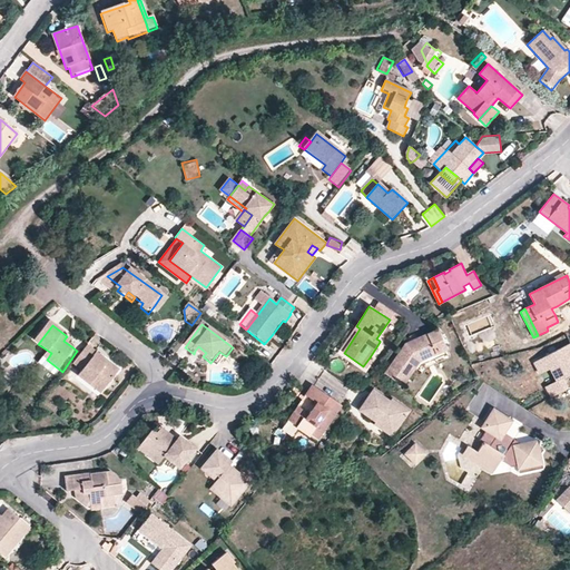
[(340,350),(344,353),(360,328),(356,326),(340,350)]
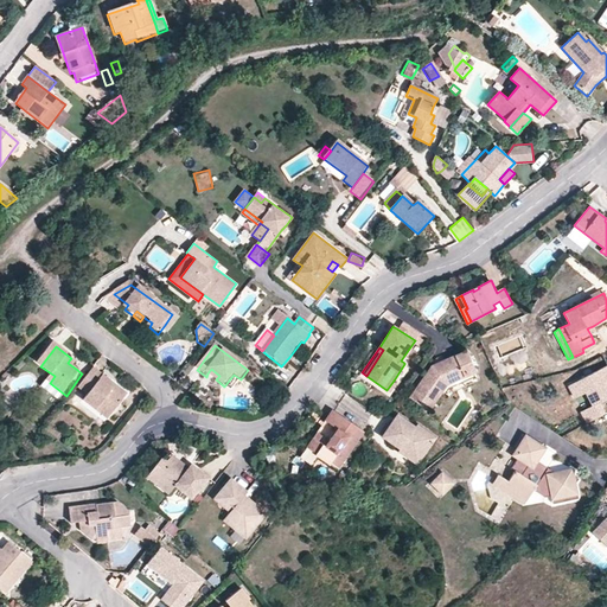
[(466,351),(439,363),(440,366),(432,370),(432,366),(410,398),(430,411),(448,385),(464,378),(462,374),(467,370),(470,375),(475,372),(466,351)]
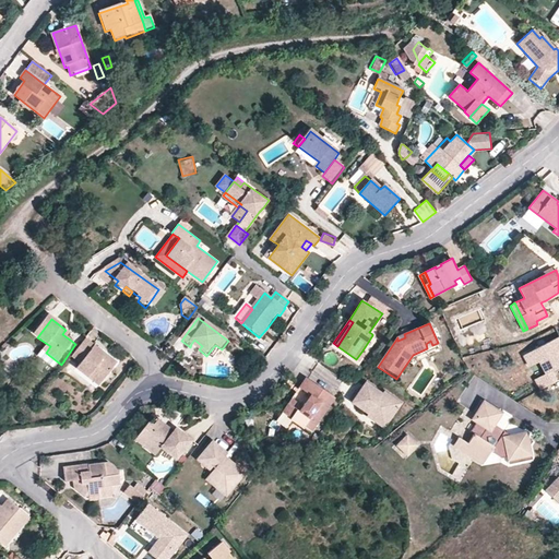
[(270,330),(268,328),(259,337),(262,340),(270,330)]
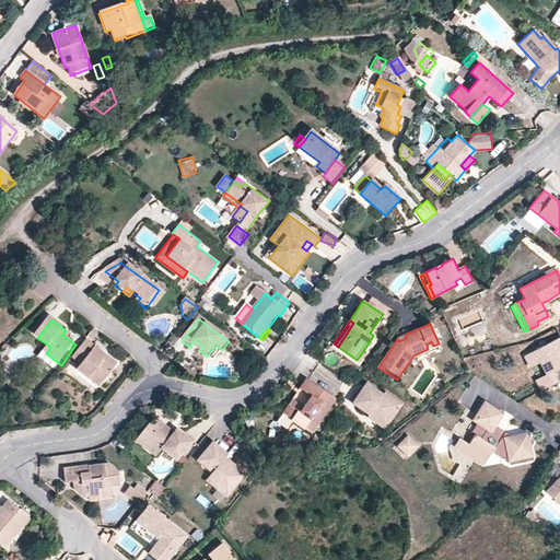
[(559,365),(559,334),(523,353),(529,365),(540,361),(545,370),(535,375),(541,388),(557,381),(551,371),(559,365)]
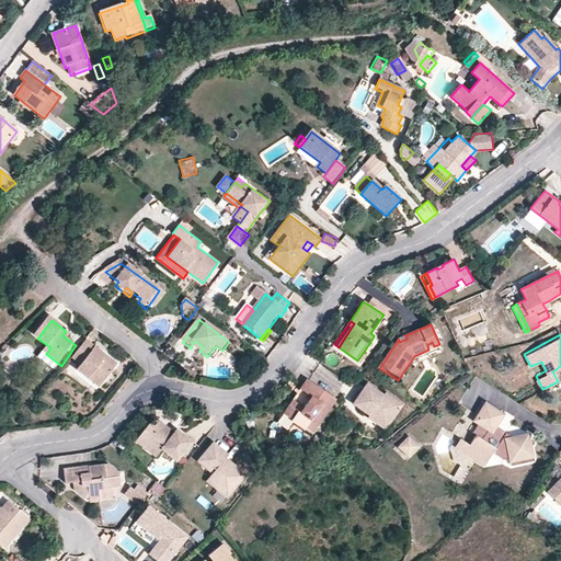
[(192,345),(199,351),(203,347),(195,341),(192,345)]
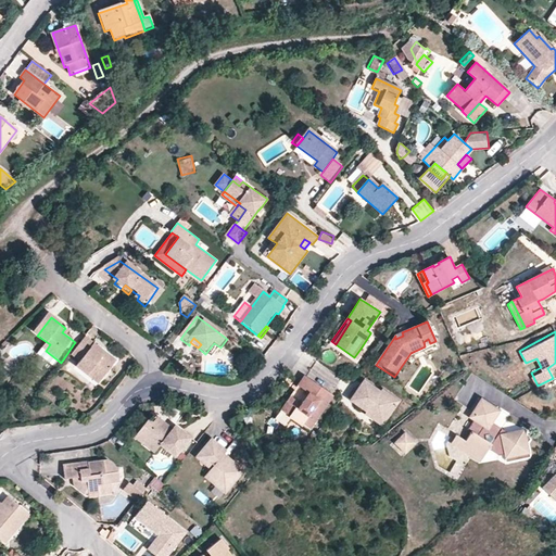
[(88,340),(74,358),(83,365),(79,369),(101,386),(115,367),(101,356),(104,352),(88,340)]
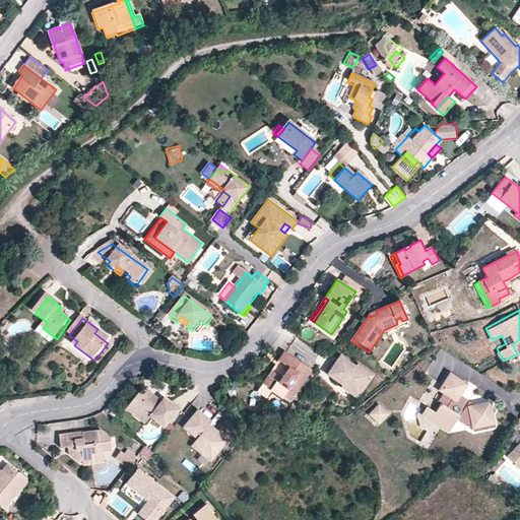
[(340,329),(337,326),(331,334),(335,336),(340,329)]
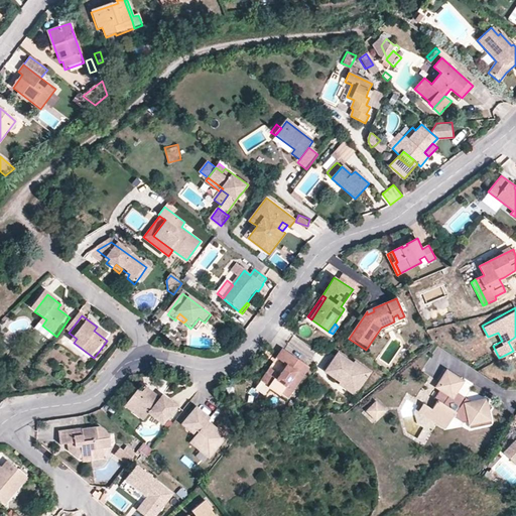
[(110,338),(97,327),(94,331),(107,341),(110,338)]
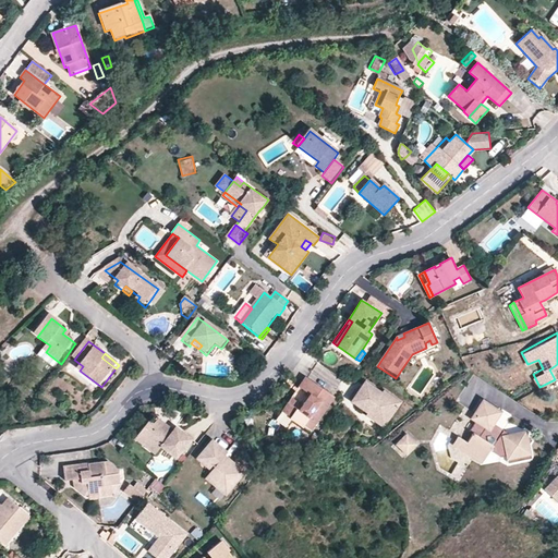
[(298,388),(310,396),(312,398),(307,404),(304,403),(299,410),(293,407),(296,402),(290,399),(281,412),(291,419),(290,420),(310,433),(335,398),(305,378),(298,388)]
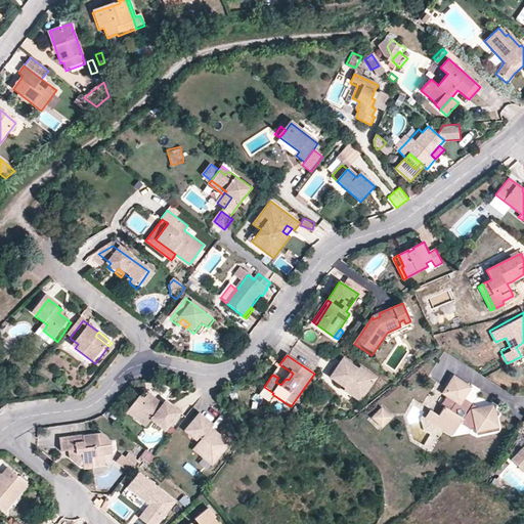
[(332,379),(347,389),(349,386),(365,397),(378,379),(361,367),(359,369),(344,360),(332,379)]
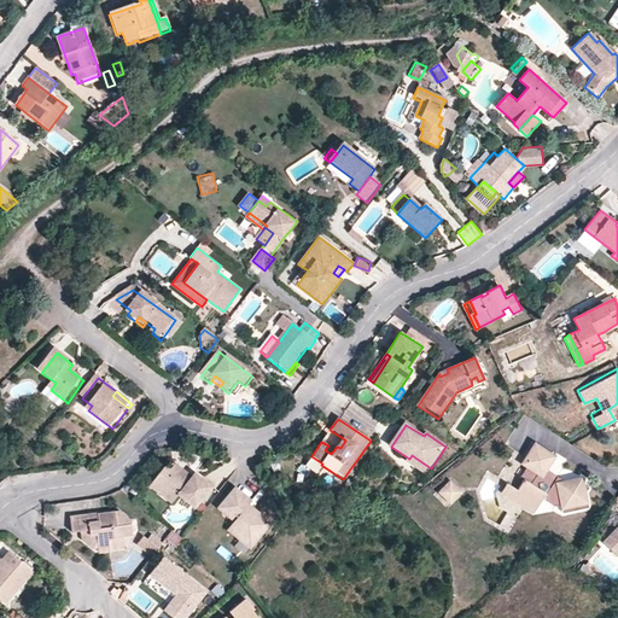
[(522,481),(516,489),(517,499),(519,500),(534,509),(542,500),(553,506),(560,505),(561,507),(587,501),(584,491),(588,485),(584,483),(583,477),(565,482),(555,474),(548,477),(543,474),(547,470),(555,456),(535,443),(525,458),(528,460),(518,478),(522,481)]
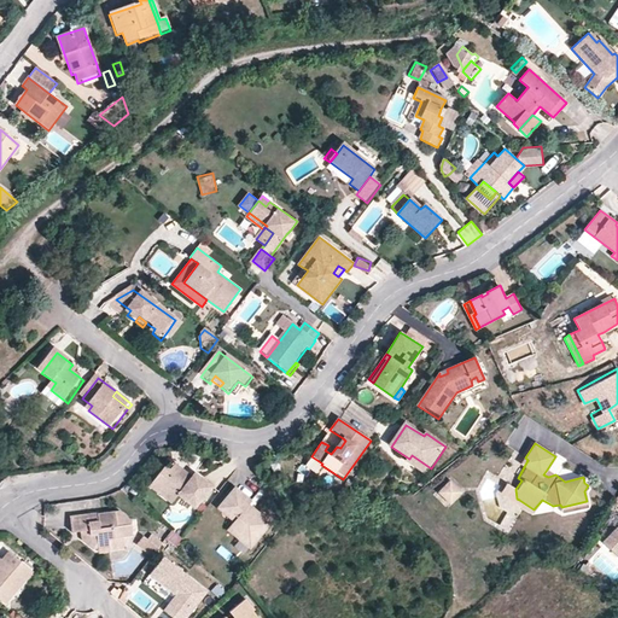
[(427,474),(431,468),(412,455),(409,459),(408,462),(427,474)]
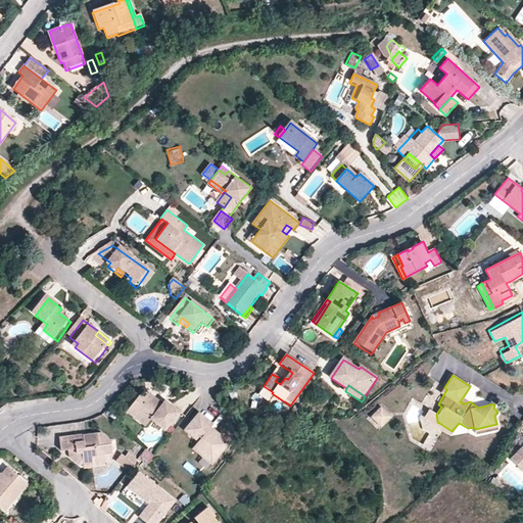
[(149,393),(144,399),(135,412),(149,423),(152,421),(165,431),(177,417),(171,412),(173,408),(165,401),(163,405),(160,408),(157,406),(160,402),(149,393)]
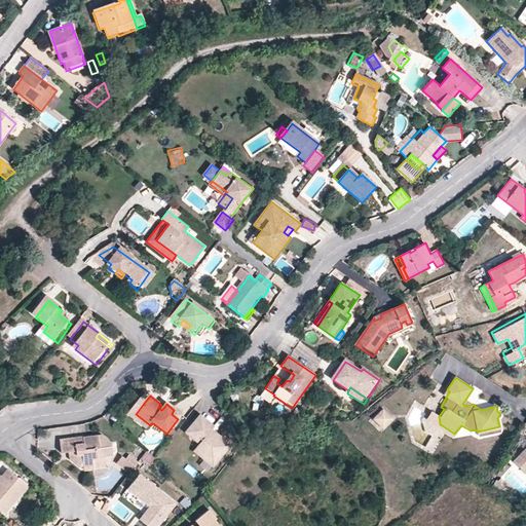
[(147,429),(150,425),(136,414),(145,402),(141,399),(127,415),(147,429)]
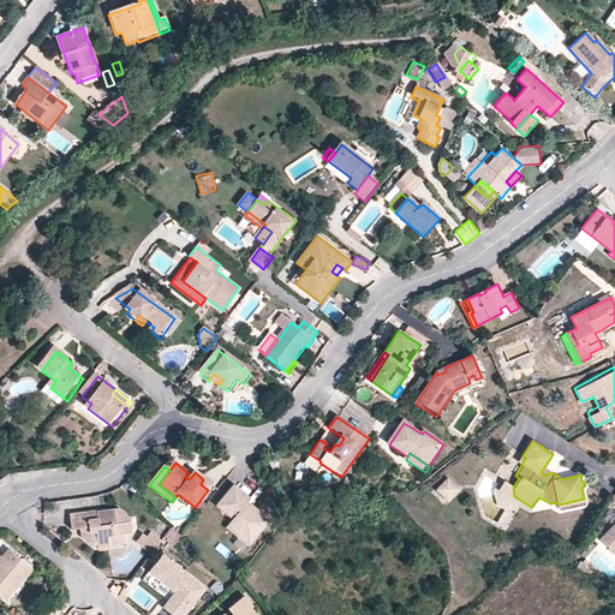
[(212,485),(203,479),(201,484),(208,490),(212,485)]
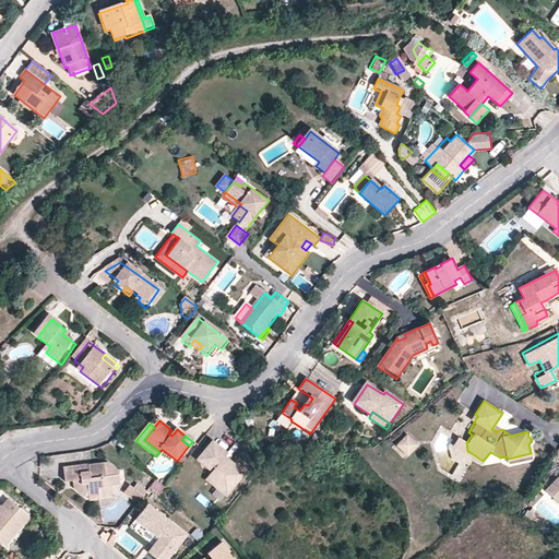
[(416,448),(407,437),(396,447),(404,456),(416,448)]
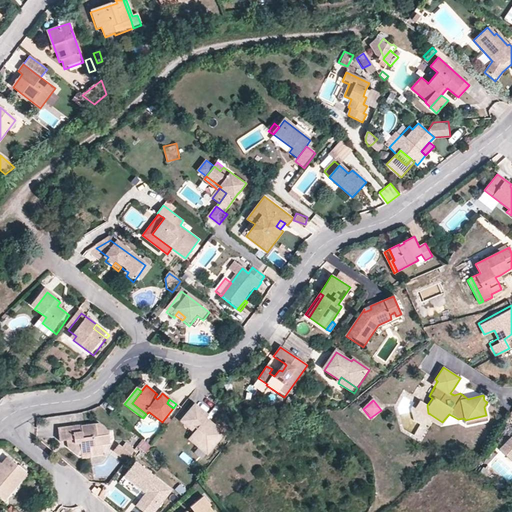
[(440,425),(442,422),(430,414),(428,413),(427,405),(420,400),(414,408),(440,425)]
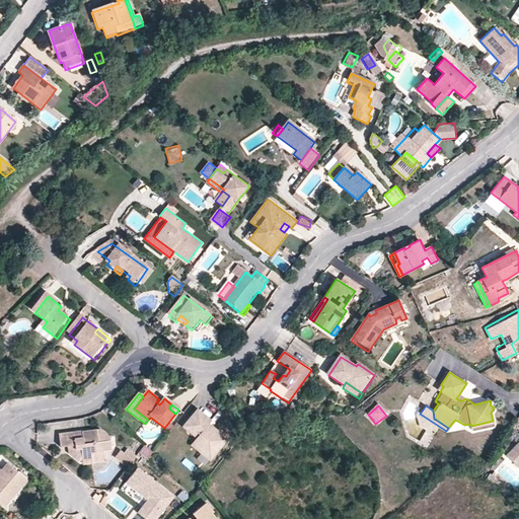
[(204,415),(197,411),(195,414),(201,419),(204,415)]
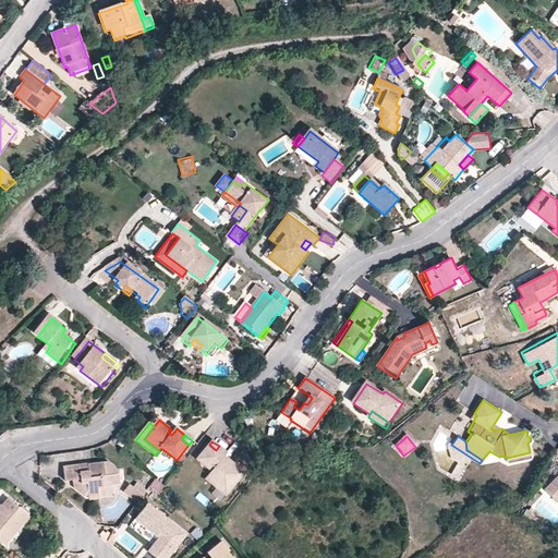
[(227,452),(219,446),(216,450),(209,445),(197,460),(211,472),(209,475),(226,488),(241,469),(228,458),(226,461),(222,458),(225,456),(227,452)]
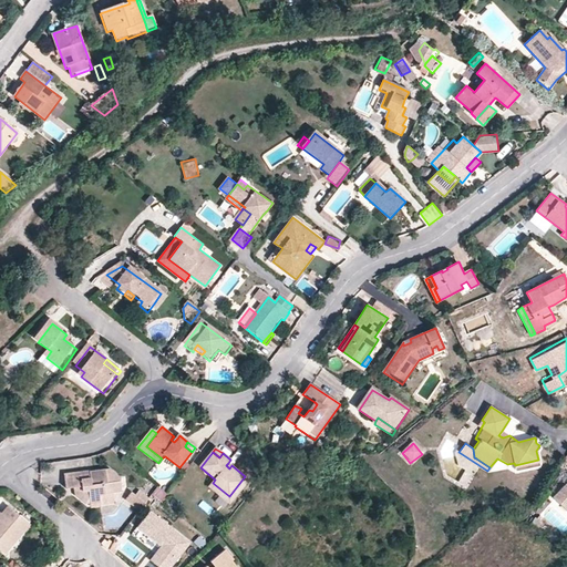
[(538,463),(538,460),(515,465),(516,470),(538,463)]
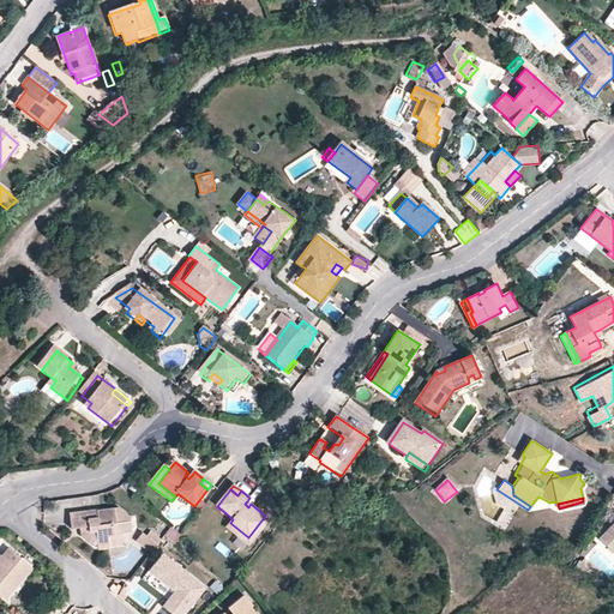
[(72,530),(79,529),(85,528),(85,534),(82,539),(82,540),(91,548),(97,547),(97,553),(109,552),(109,549),(107,537),(120,536),(130,535),(127,519),(118,510),(97,513),(97,511),(70,515),(72,530)]
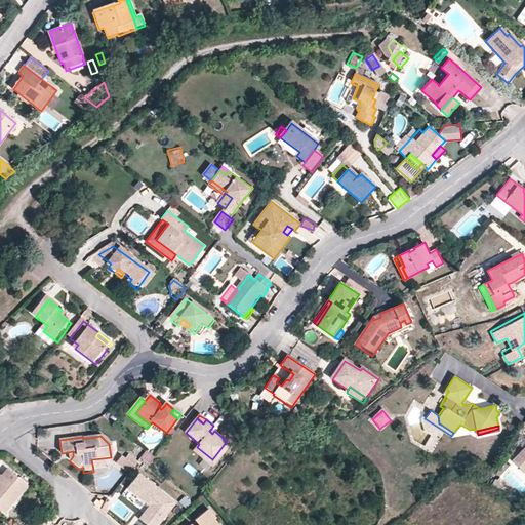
[(213,467),(231,444),(227,441),(212,459),(197,447),(194,451),(213,467)]
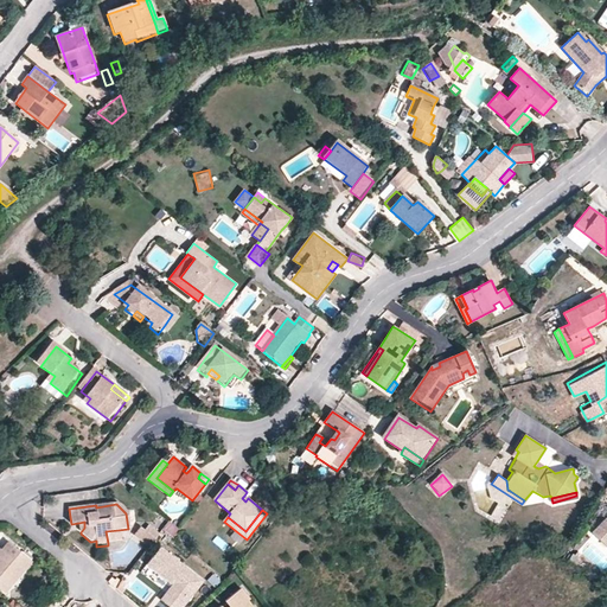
[(606,515),(593,534),(606,544),(606,515)]
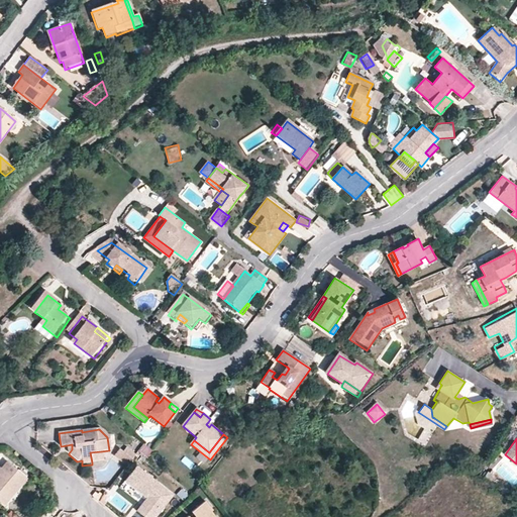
[(102,460),(101,451),(90,452),(92,462),(102,460)]
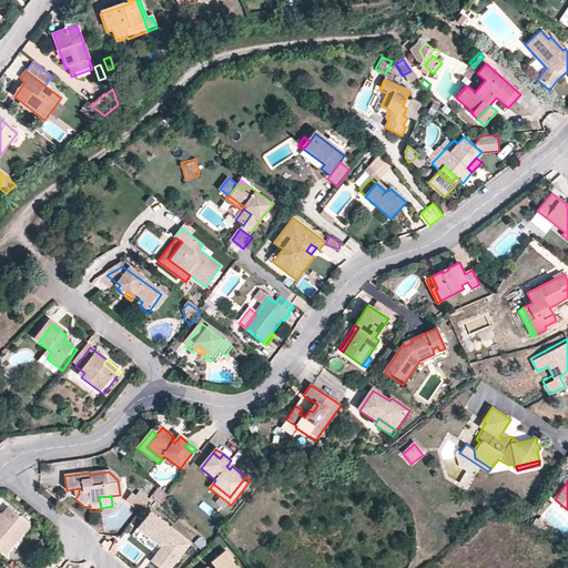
[(140,513),(146,505),(138,498),(131,505),(140,513)]
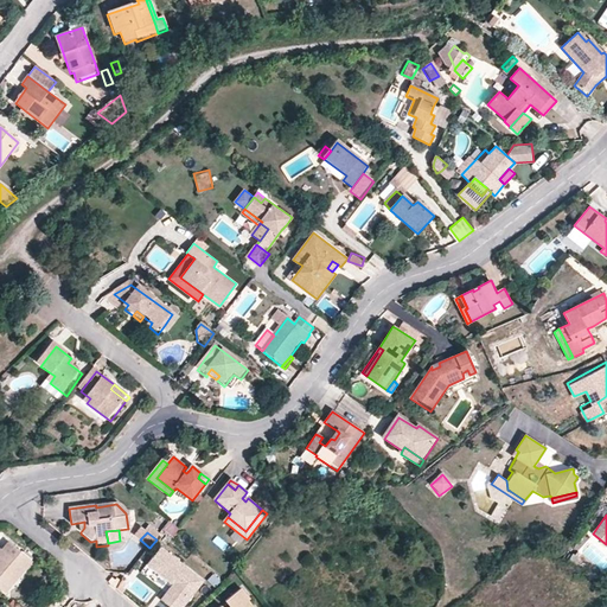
[(34,562),(11,542),(5,550),(2,549),(0,553),(0,587),(8,595),(34,562)]
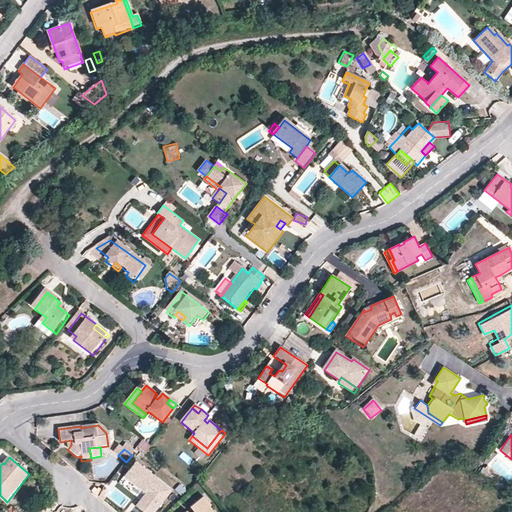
[(153,511),(172,490),(137,460),(124,475),(145,493),(135,505),(142,511),(153,511)]
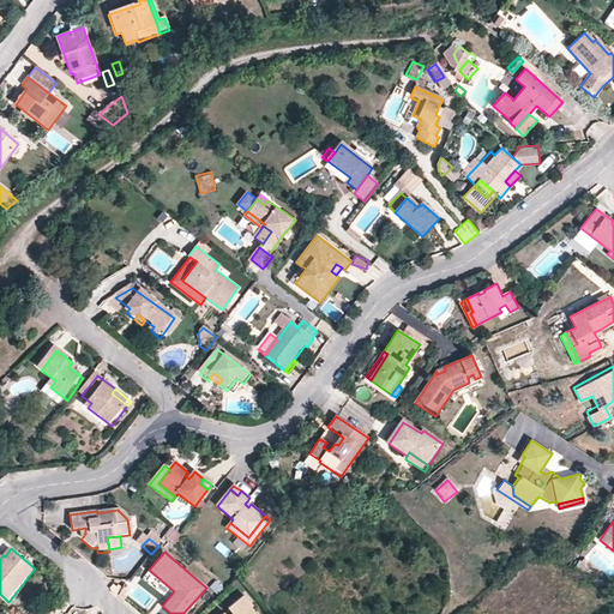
[(257,613),(252,608),(254,607),(244,595),(228,608),(233,613),(224,613),(223,613),(257,613)]
